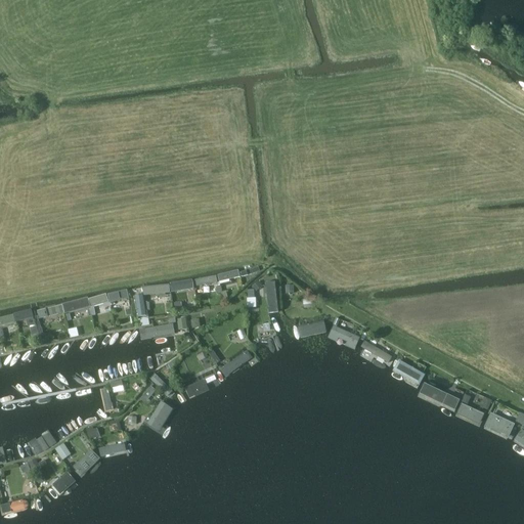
[(242,278),(259,271),(258,267),(239,273),(242,278)]
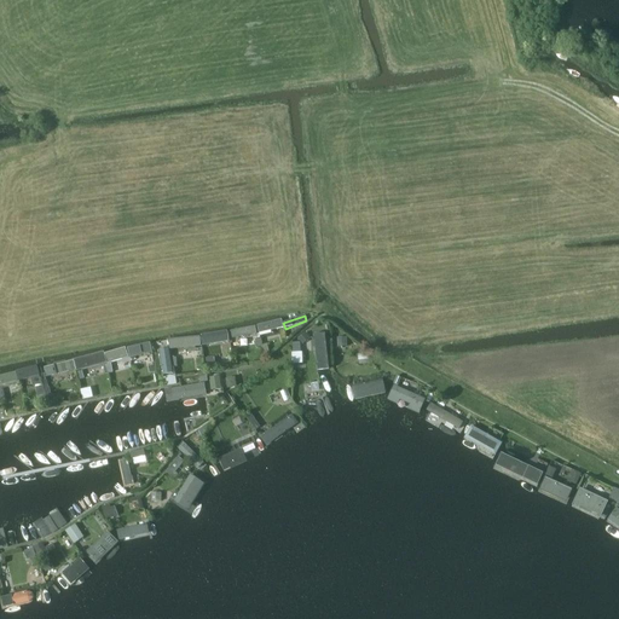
[(258,325),(259,334),(283,328),(282,319),(258,325)]
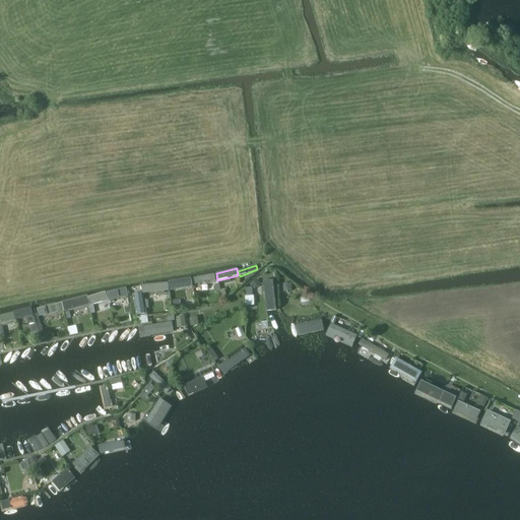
[(194,277),(195,284),(215,280),(214,274),(194,277)]
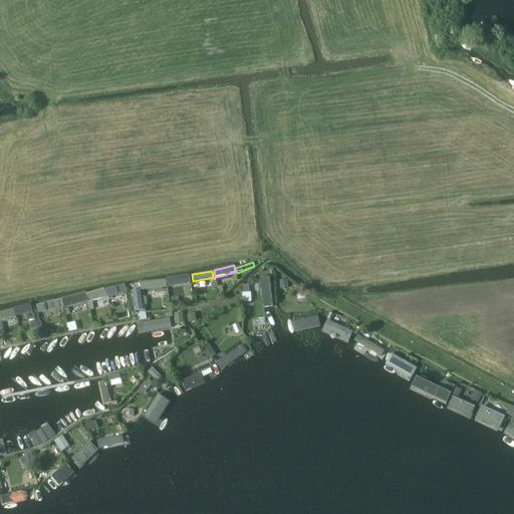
[(192,275),(170,280),(171,285),(192,280),(192,275)]
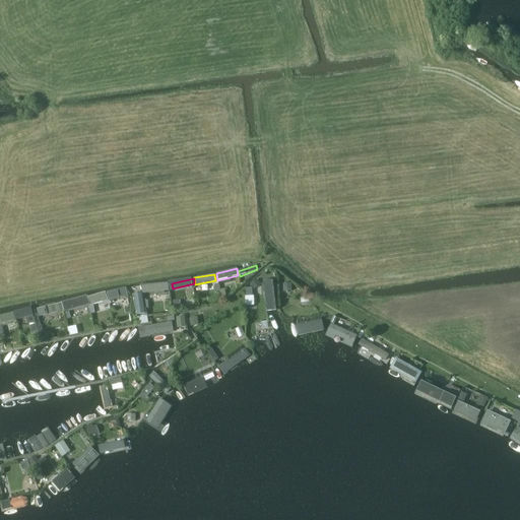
[(257,279),(250,284),(254,289),(261,284),(257,279)]
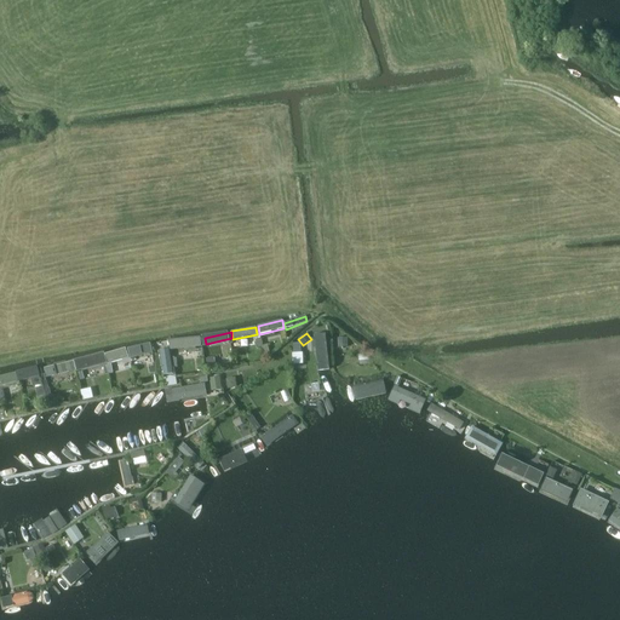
[(326,334),(314,336),(317,372),(329,371),(326,334)]
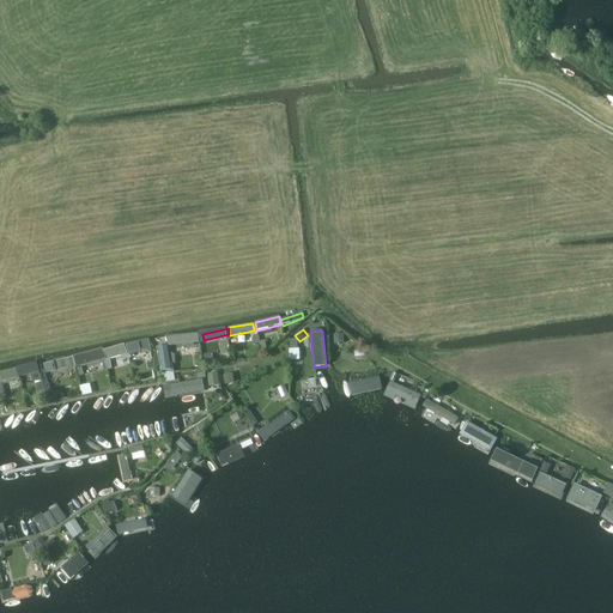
[(344,333),(334,334),(334,344),(344,343),(344,333)]
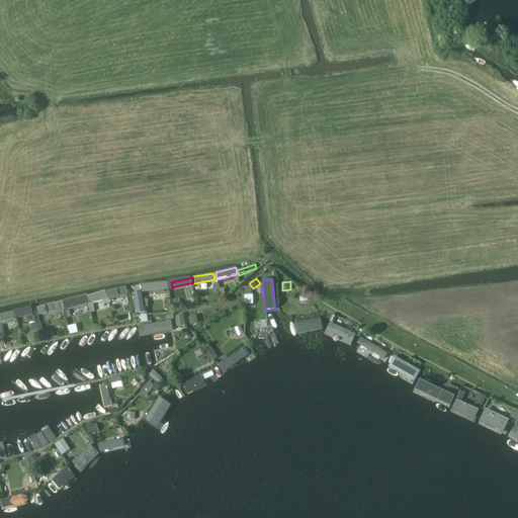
[(142,285),(143,291),(168,288),(167,282),(142,285)]
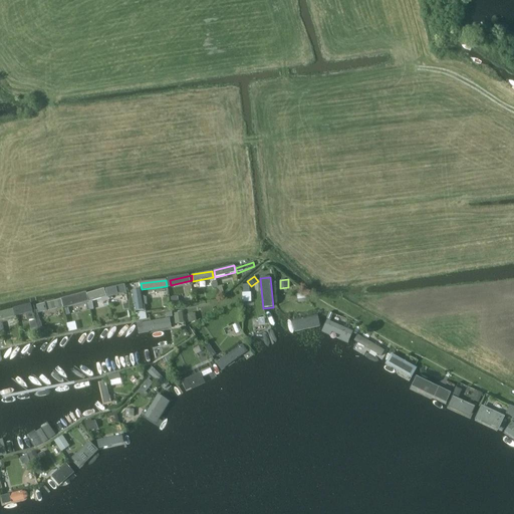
[(107,297),(117,295),(126,293),(124,285),(105,289),(107,297)]
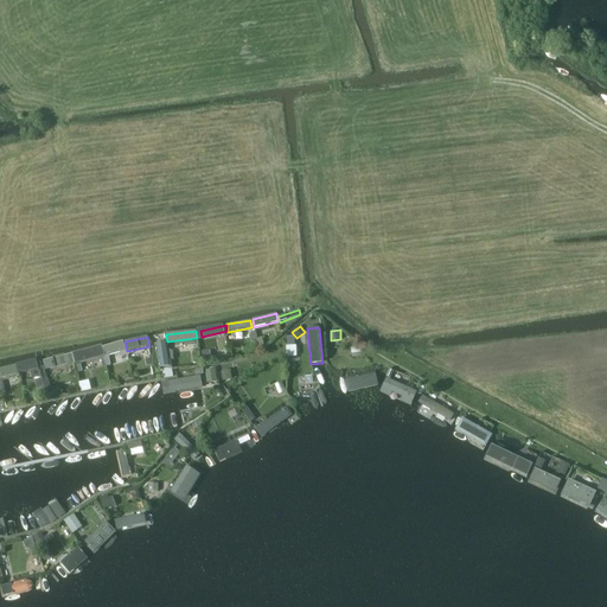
[(106,357),(121,352),(126,351),(122,342),(102,347),(106,357)]
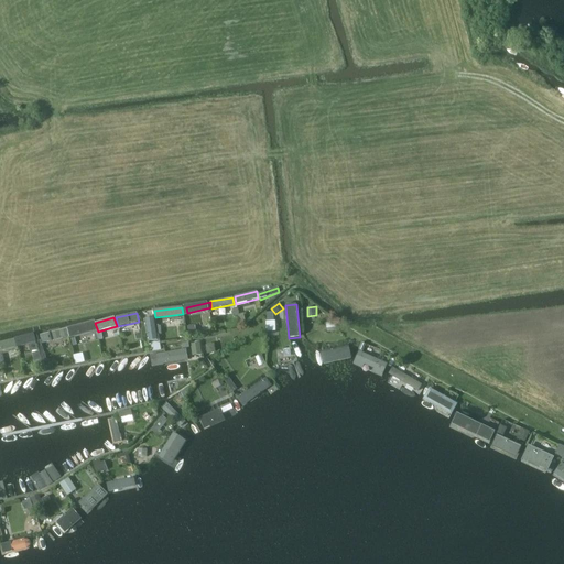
[(154,318),(145,320),(149,342),(158,340),(154,318)]
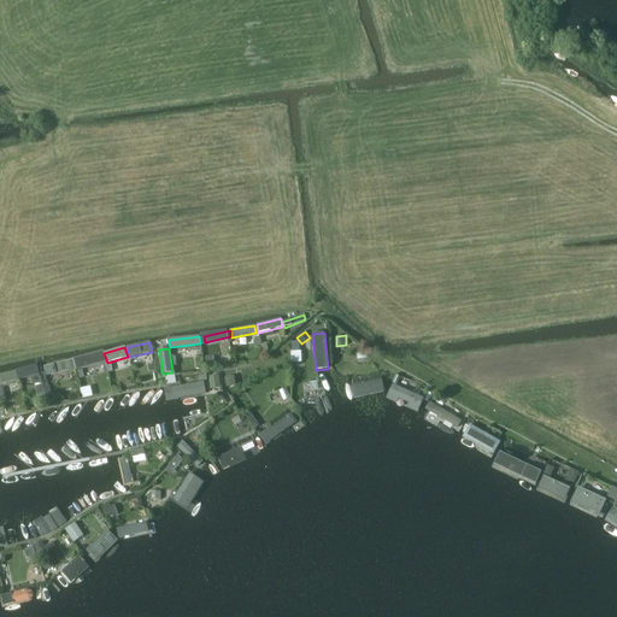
[(77,369),(88,366),(105,362),(104,354),(75,362),(77,369)]
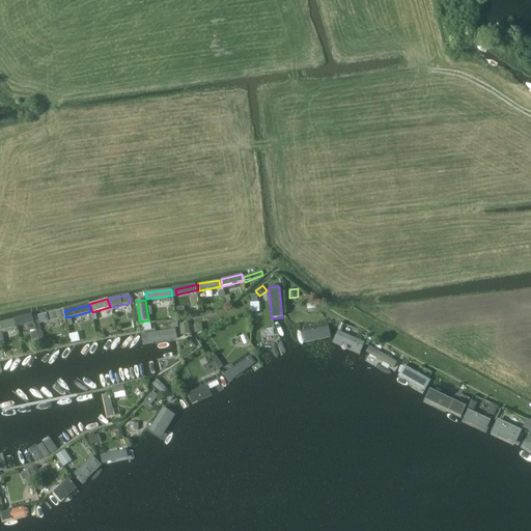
[(184,306),(176,307),(177,316),(185,315),(184,306)]
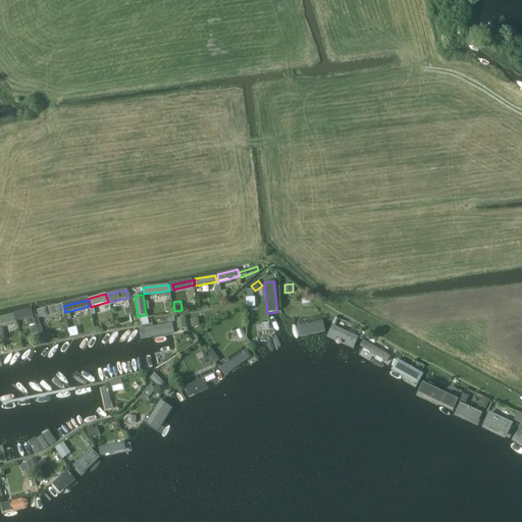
[(37,310),(38,317),(63,312),(62,304),(37,310)]
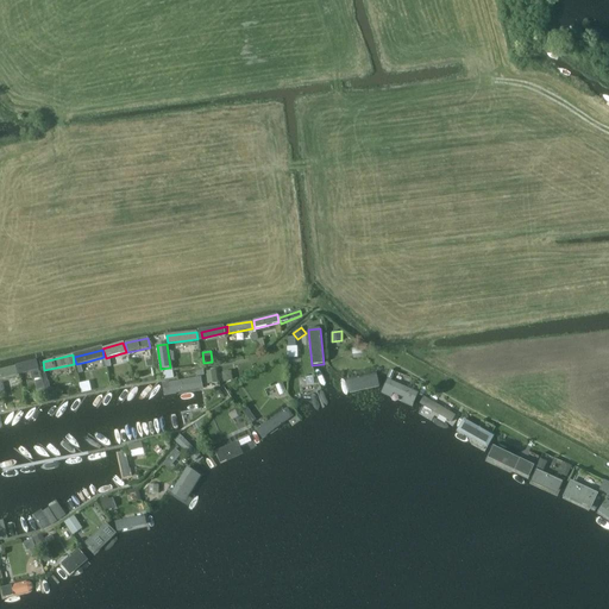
[(17,365),(19,374),(38,369),(36,362),(17,365)]
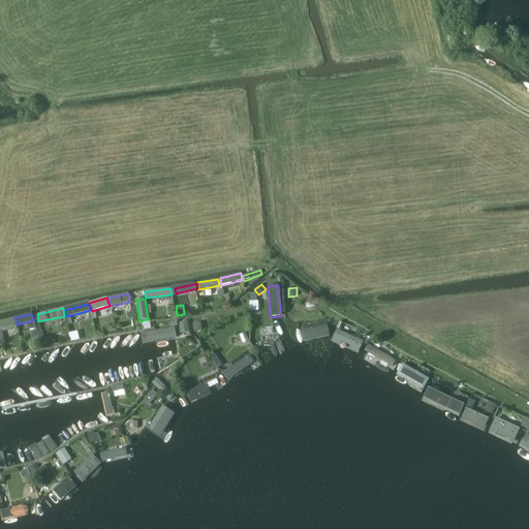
[(0,320),(0,329),(14,325),(13,318),(0,320)]
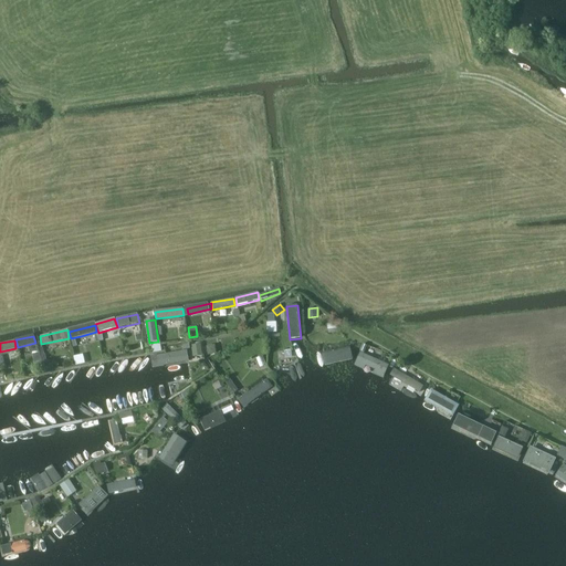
[(160,343),(152,344),(153,353),(161,352),(161,350),(160,343)]
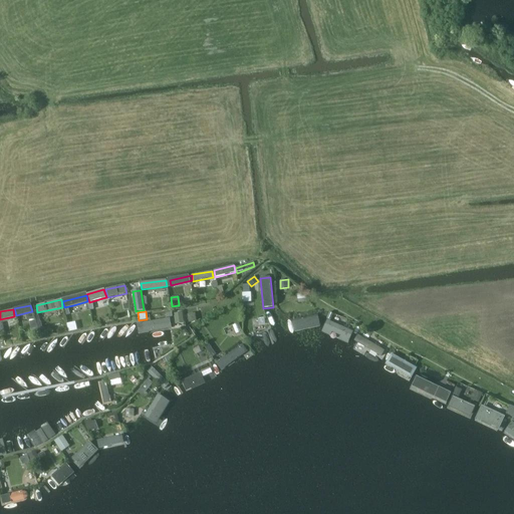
[(182,312),(174,313),(176,324),(184,323),(182,312)]
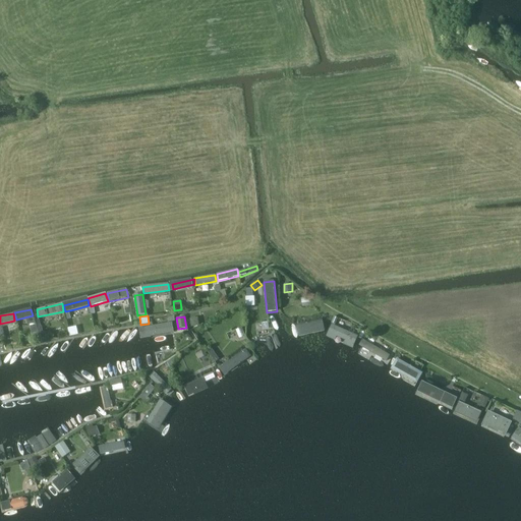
[(190,319),(191,327),(199,326),(197,316),(190,319)]
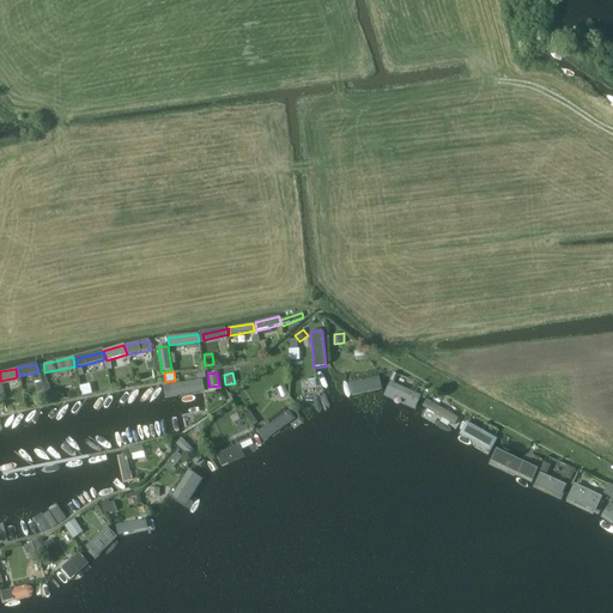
[(381,390),(378,377),(347,382),(350,396),(381,390)]
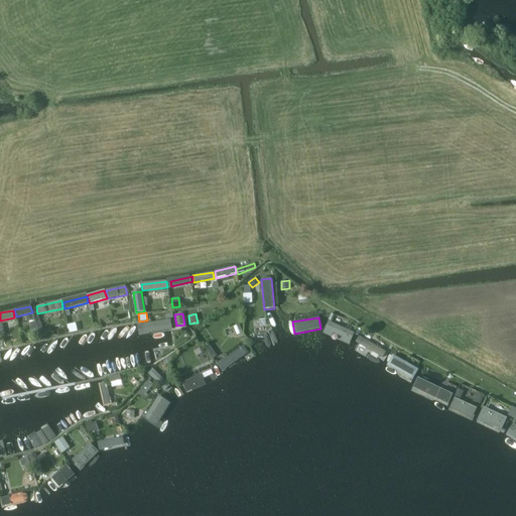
[(172,332),(170,320),(137,327),(139,337),(172,332)]
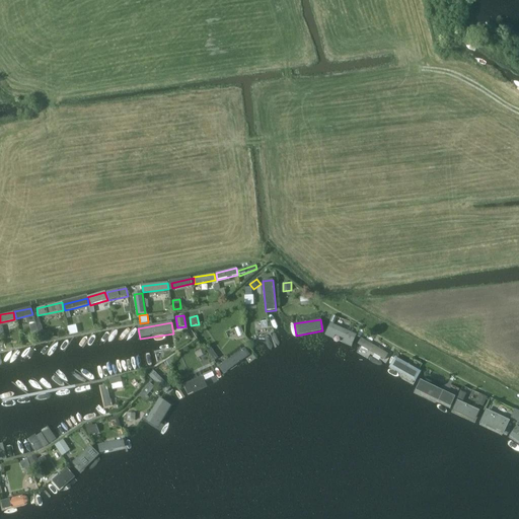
[(327,330),(352,341),(355,335),(330,323),(327,330)]
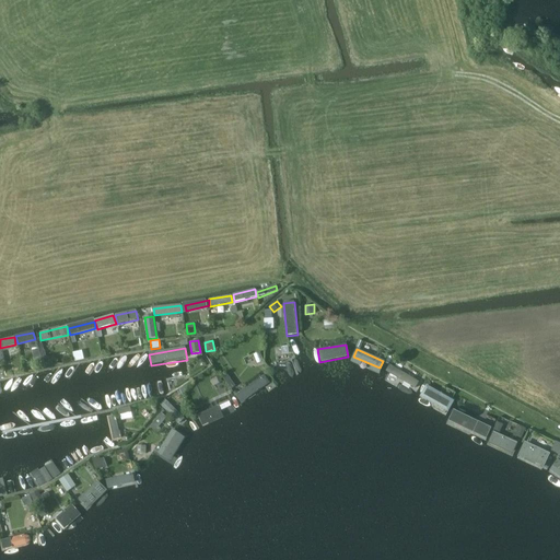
[(386,371),(416,388),(419,381),(391,364),(386,371)]
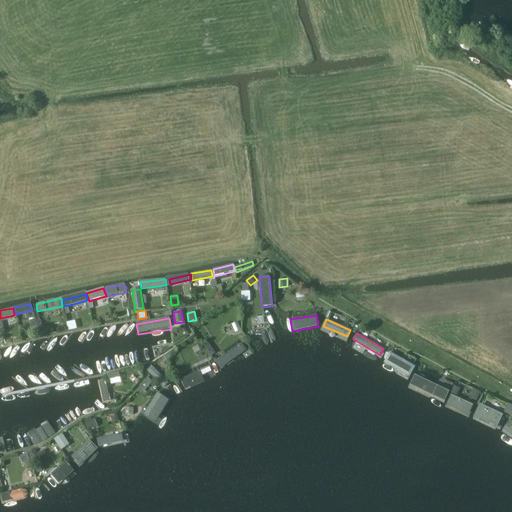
[(208,342),(203,345),(211,356),(215,353),(208,342)]
